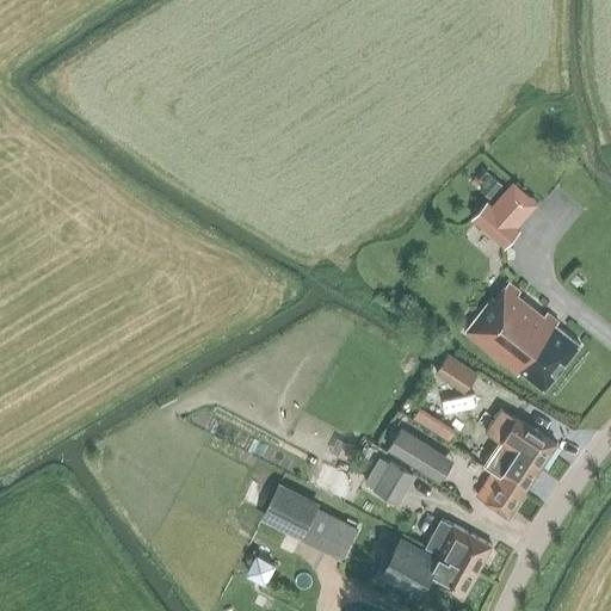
[(495,196),(503,186),(491,176),(482,184),(483,185),(480,190),(491,199),(494,195),(495,196)]
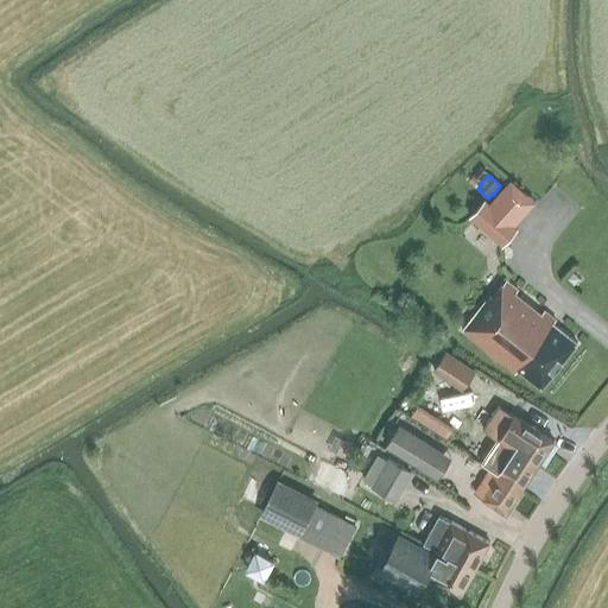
[(502,245),(517,229),(485,201),(470,216),(502,245)]
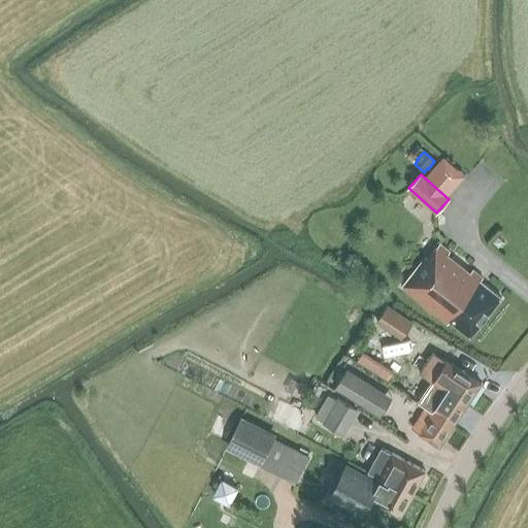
[(470,269),(468,271),(449,256),(450,253),(440,245),(428,260),(426,258),(414,272),(402,288),(467,339),(500,297),(480,279),(482,278),(470,269)]
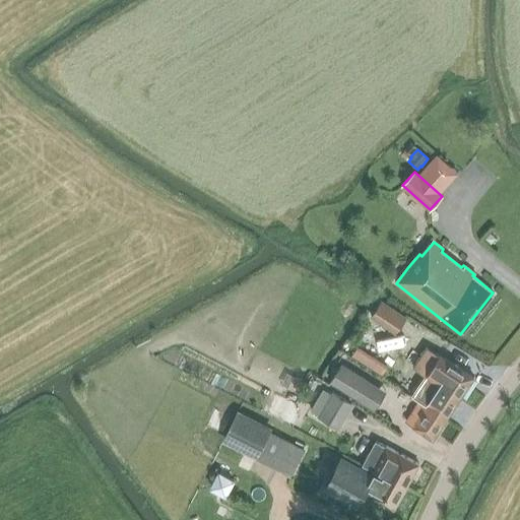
[(370,316),(396,333),(406,317),(381,300),(370,316)]
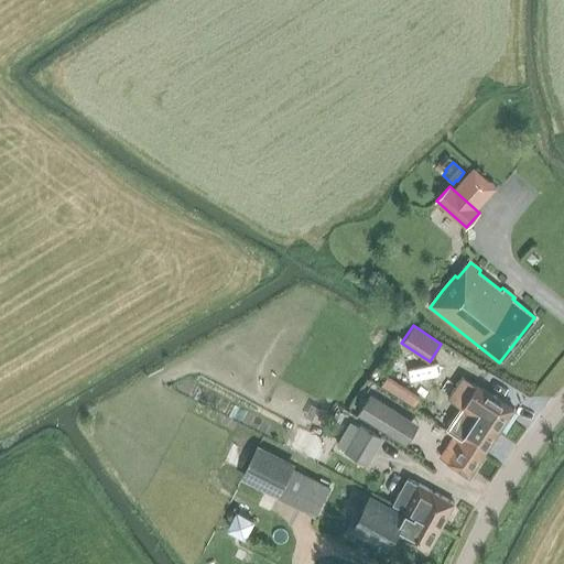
[(415,408),(422,398),(387,376),(381,386),(415,408)]
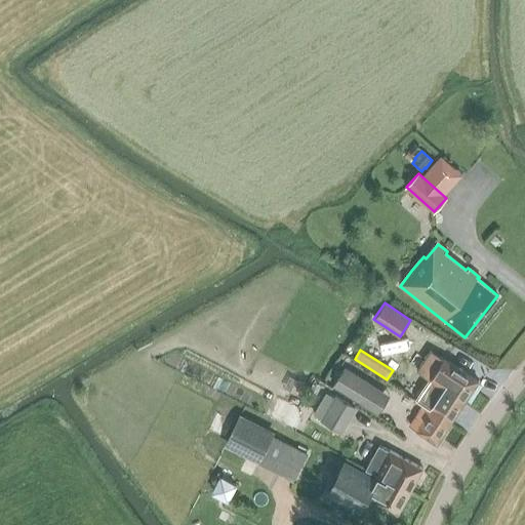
[(451,422),(465,402),(478,380),(431,350),(417,371),(429,378),(415,399),(423,404),(422,405),(451,422)]
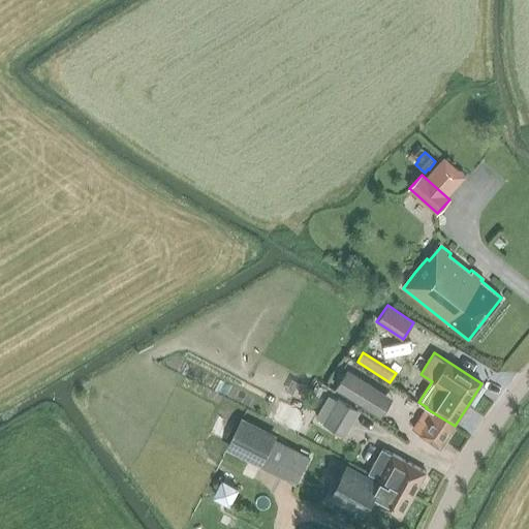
[(381,416),(382,415),(393,398),(347,370),(336,389),(381,416)]
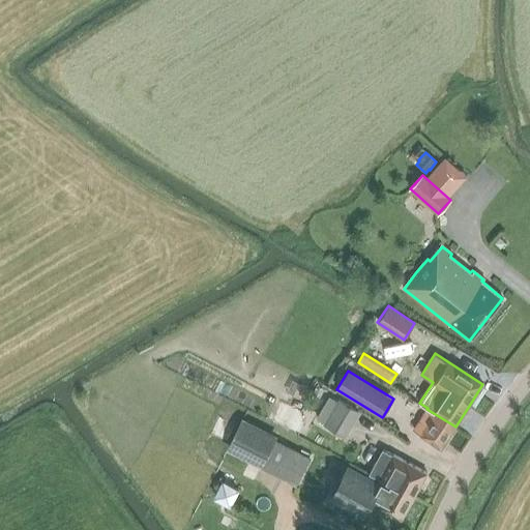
[(316,419),(337,433),(343,436),(357,410),(340,400),(339,402),(329,395),(316,419)]
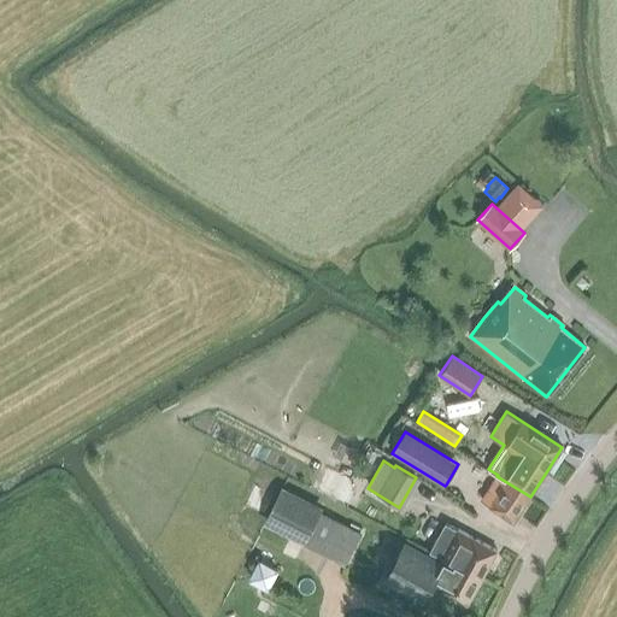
[(513,522),(530,497),(497,476),(481,500),(513,522)]
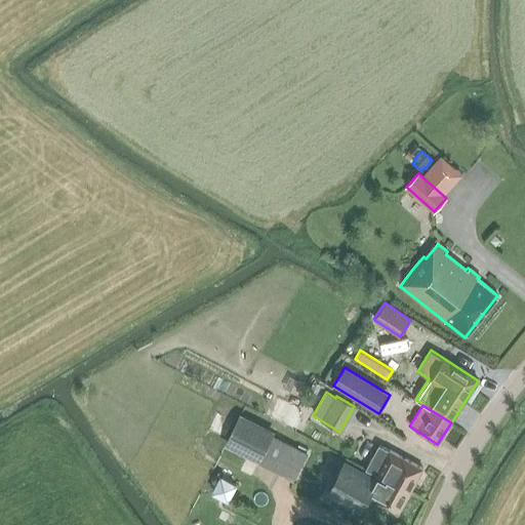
[(228,442),(260,458),(272,436),(239,419),(228,442)]
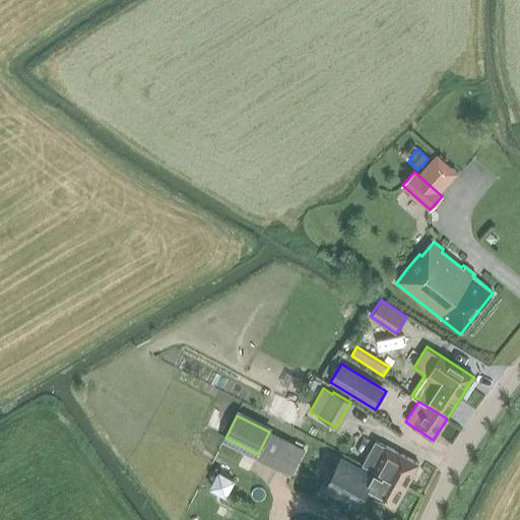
[(418,464),(386,446),(376,440),(361,466),(374,473),(375,470),(406,488),(418,464)]
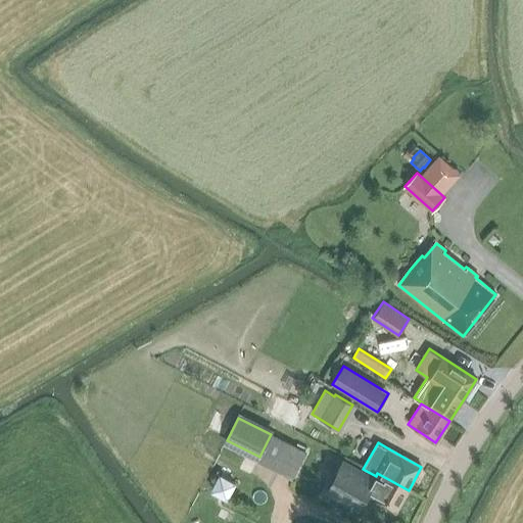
[(409,490),(377,473),(376,476),(374,478),(343,461),(326,491),(358,510),(367,494),(374,498),(373,500),(396,513),(409,490)]
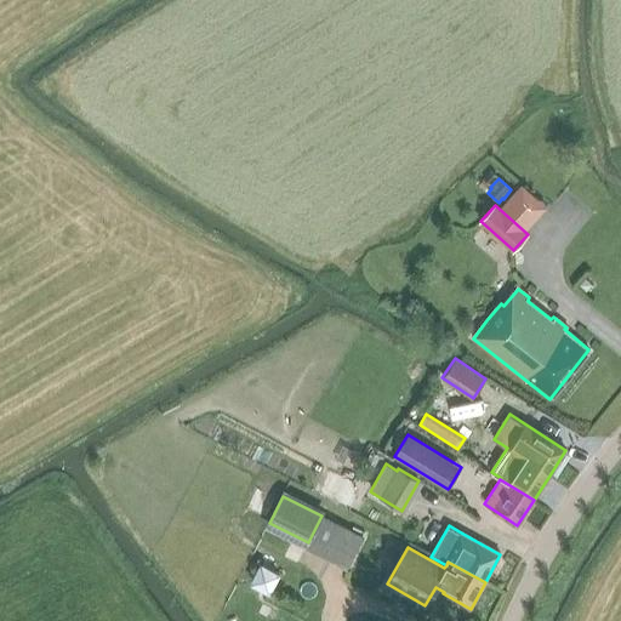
[(257,614),(267,617),(271,610),(261,605),(257,614)]
